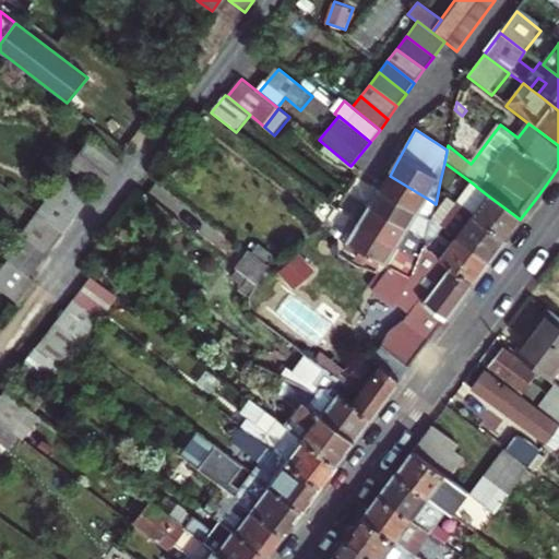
[(94,138),(74,166),(102,188),(122,159),(94,138)]
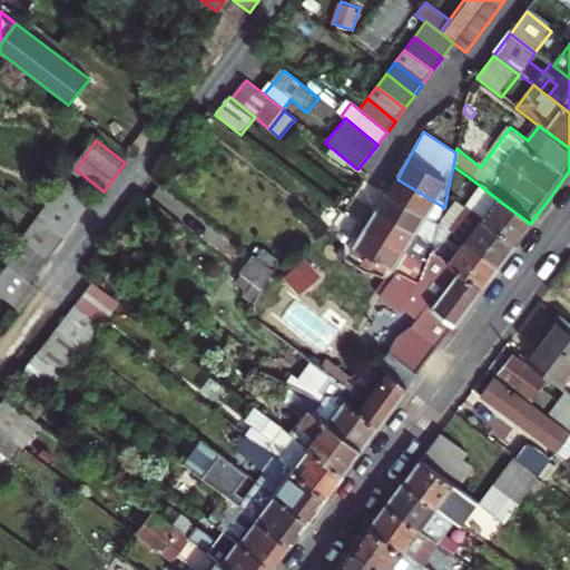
[(96,198),(69,178),(49,204),(76,224),(96,198)]
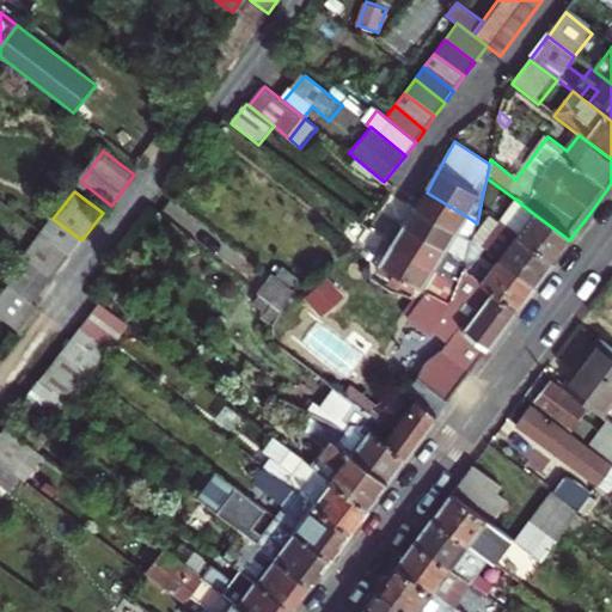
[(421,200),(414,212),(454,237),(471,246),(472,242),(477,224),(472,220),(466,216),(427,193),(426,191),(421,200)]
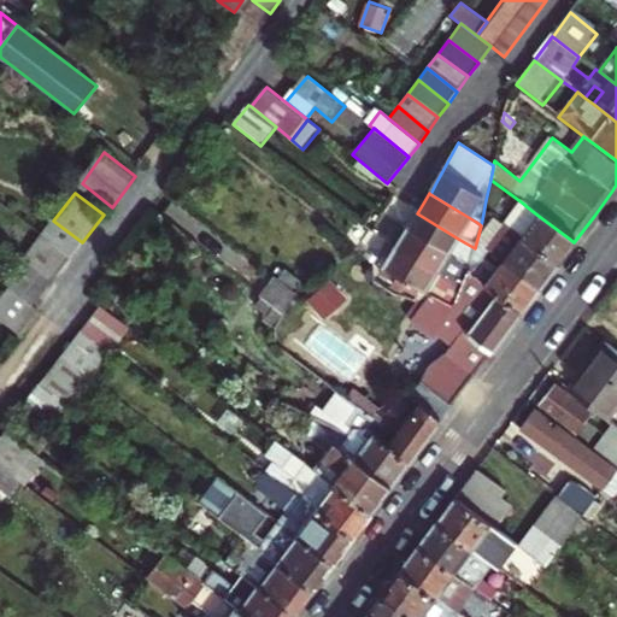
[(486,200),(483,213),(493,221),(501,227),(506,230),(521,241),(556,266),(568,251),(574,242),(568,238),(540,217),(529,209),(522,203),(510,218),(486,200)]
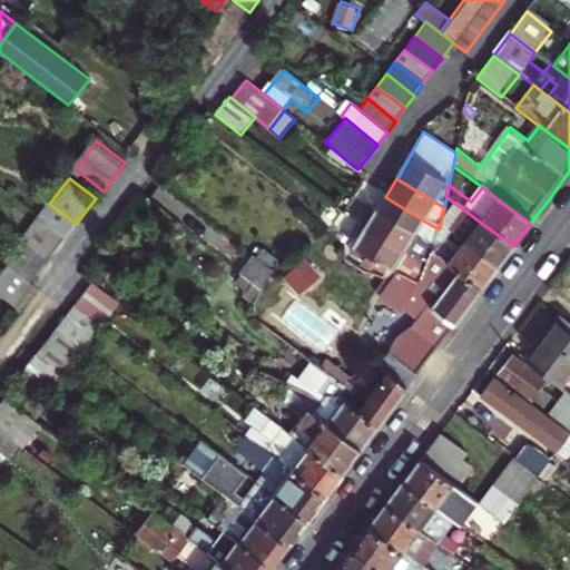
[(433,249),(439,229),(423,220),(385,197),(382,203),(375,214),(413,237),(433,249)]
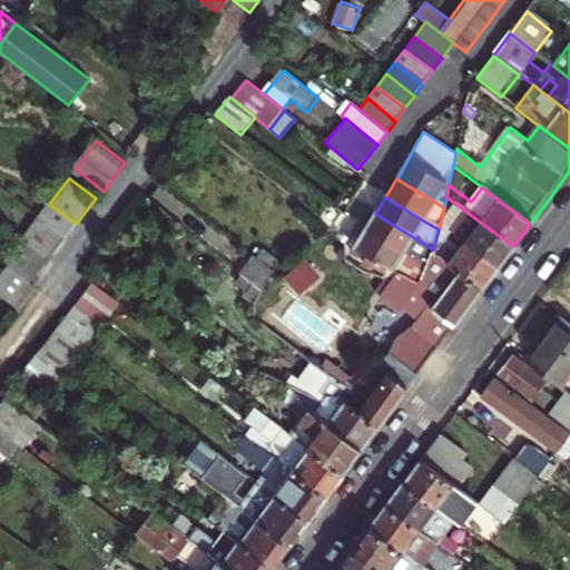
[(76,224),(49,204),(39,217),(66,237),(76,224)]
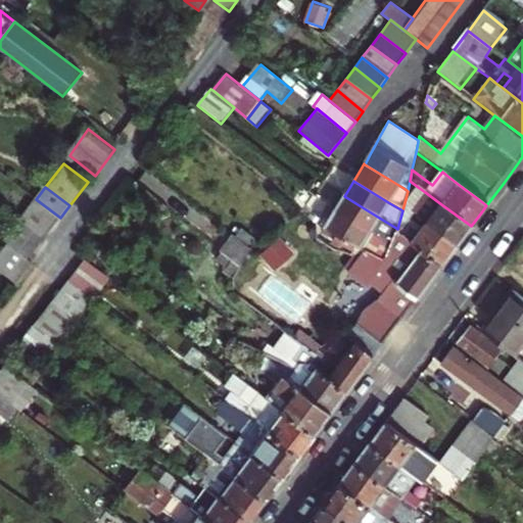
[(418,187),(403,206),(416,216),(426,224),(456,246),(465,235),(471,226),(441,204),(429,195),(425,192),(418,187)]
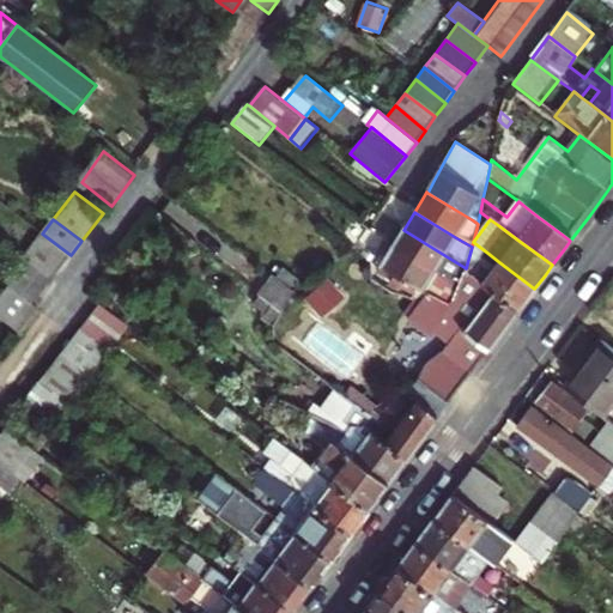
[(400,236),(393,248),(434,272),(432,274),(442,280),(459,291),(463,274),(466,268),(444,255),(404,230),(400,236)]
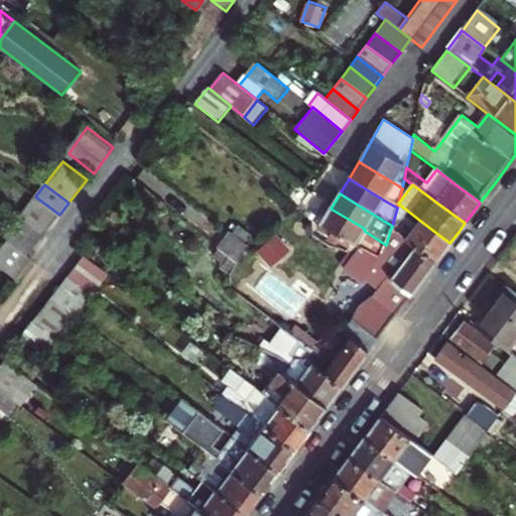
[(59,215),(35,197),(20,218),(43,236),(59,215)]
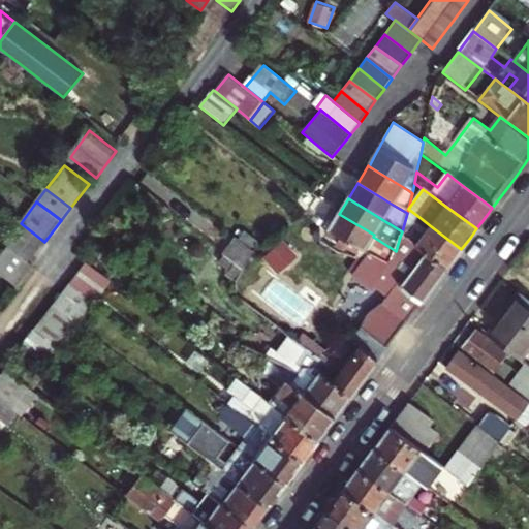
[(454,259),(461,249),(431,226),(428,230),(417,222),(421,218),(408,209),(407,213),(402,231),(400,237),(402,238),(445,271),(454,259)]
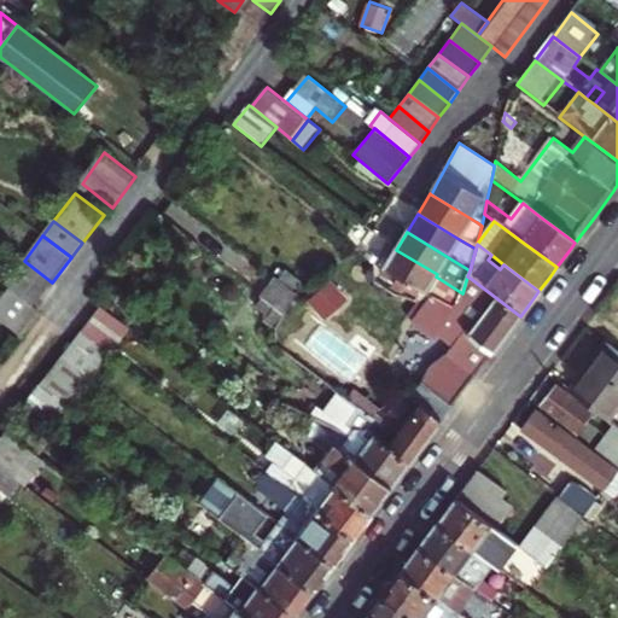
[(437,274),(396,250),(392,255),(384,268),(392,273),(388,281),(397,287),(402,279),(409,284),(426,293),(436,277),(437,274)]
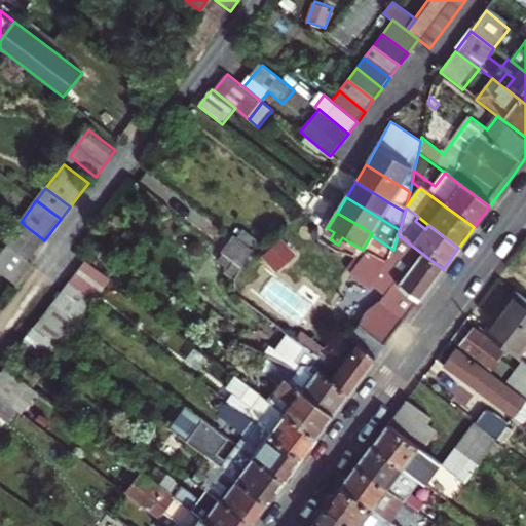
[(29,260),(44,240),(21,222),(5,241),(9,245),(29,260)]
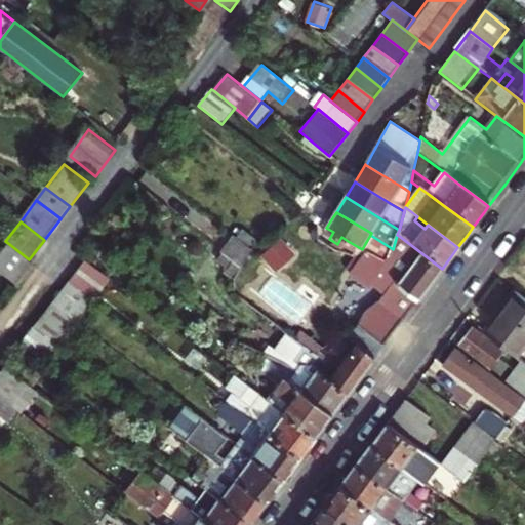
[(381,275),(375,289),(385,295),(368,309),(358,328),(382,348),(420,297),(442,269),(399,236),(397,235),(393,249),(388,261),(381,275)]
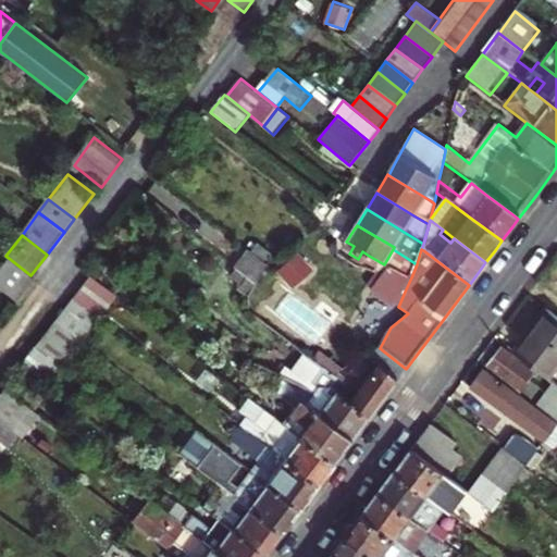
[(362,251),(358,259),(364,262),(369,256),(362,251)]
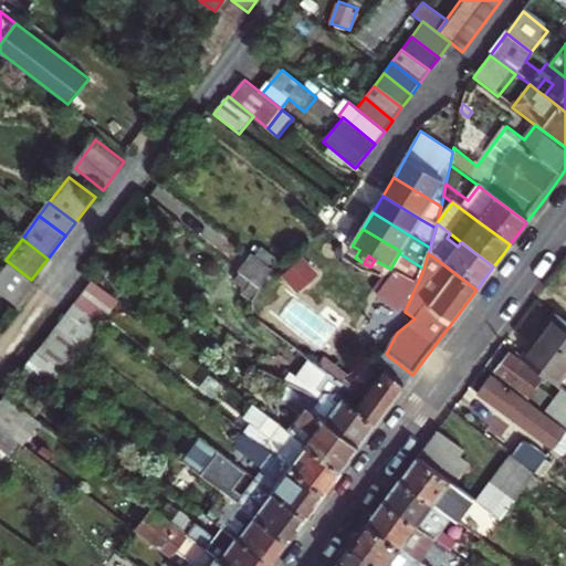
[(305,257),(283,275),(299,293),(320,275),(305,257)]
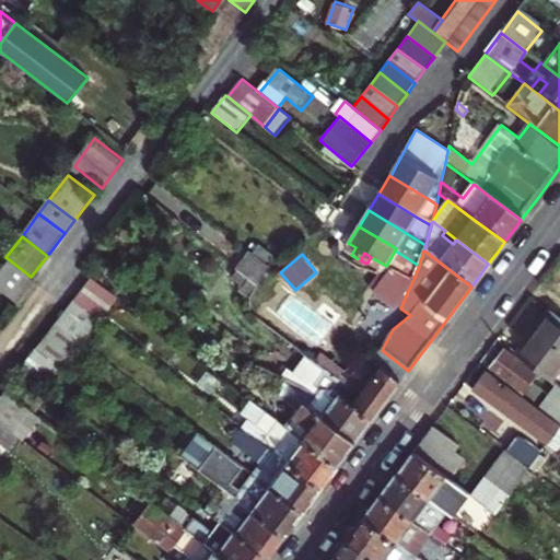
[(385,280),(407,293),(413,279),(419,266),(404,256),(389,275),(385,280)]
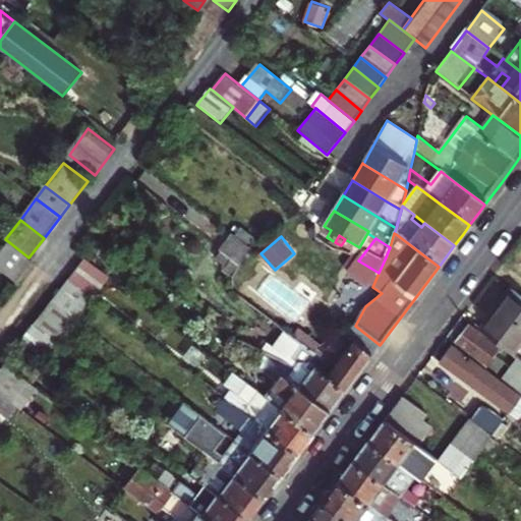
[(251,253),(235,239),(222,254),(241,271),(251,253)]
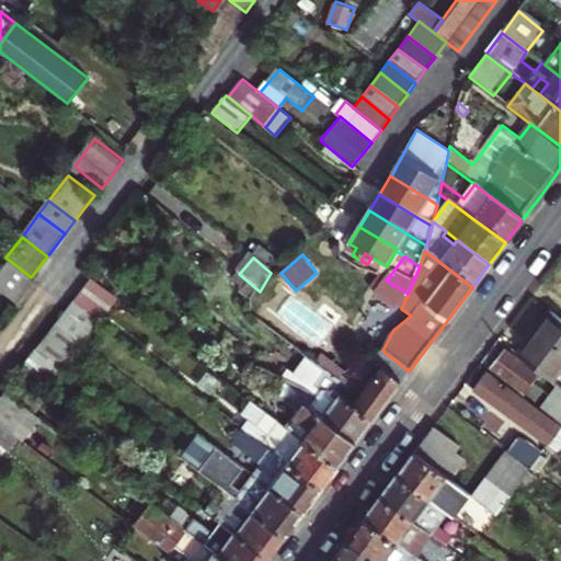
[(36,282),(31,277),(10,261),(0,273),(0,289),(19,304),(36,282)]
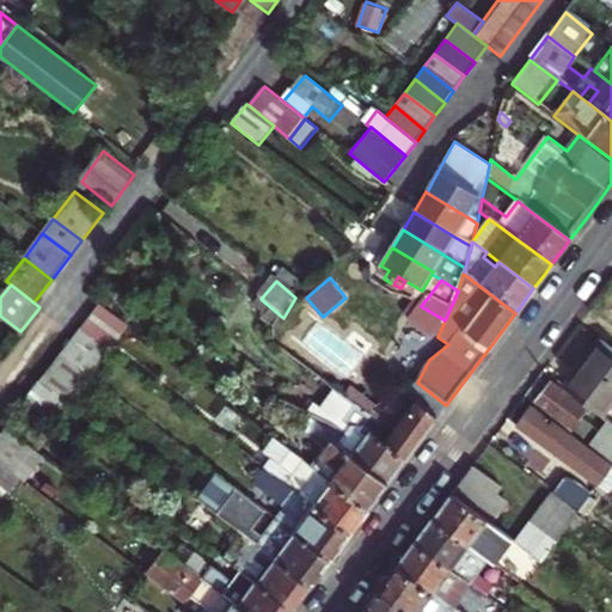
[(611,295),(610,300),(601,312),(611,319),(611,295)]
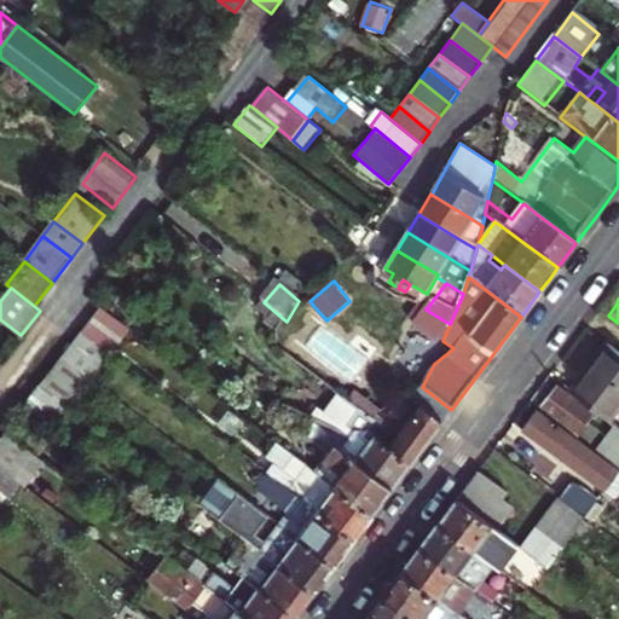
[(431,304),(420,306),(409,320),(414,325),(426,310),(431,304)]
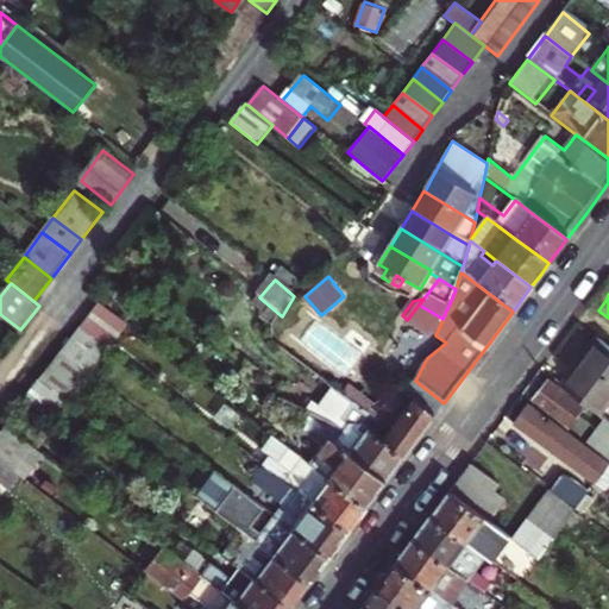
[(435,336),(443,319),(419,305),(407,320),(431,337),(433,333),(435,336)]
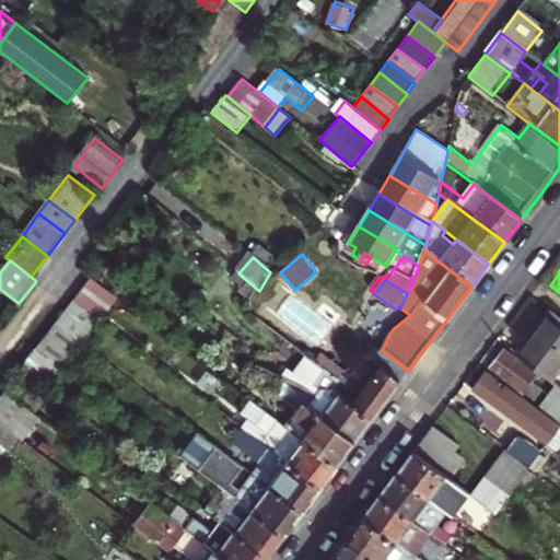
[(102,323),(119,301),(94,281),(77,302),(102,323)]
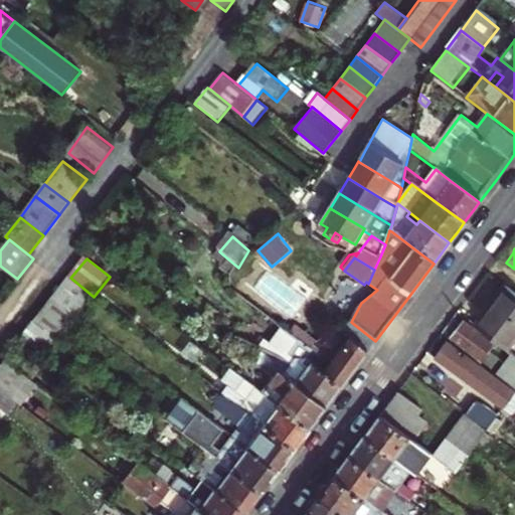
[(70,278),(53,299),(76,317),(76,318),(94,297),(70,278)]
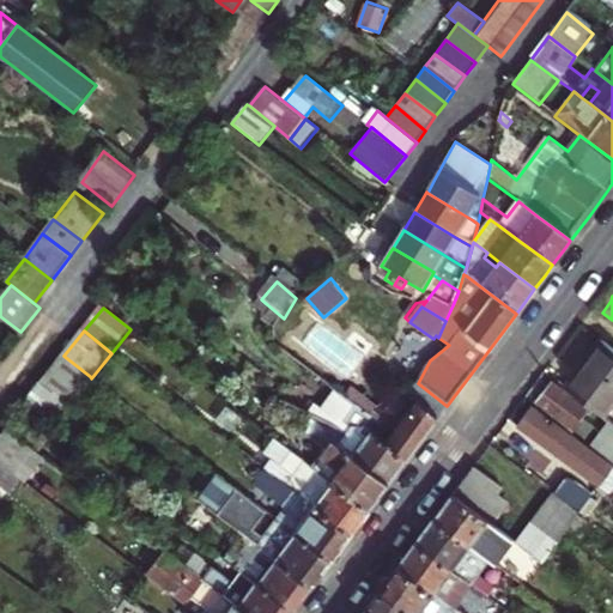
[(0,353),(1,354),(2,356),(17,338),(7,332),(0,340),(0,353)]
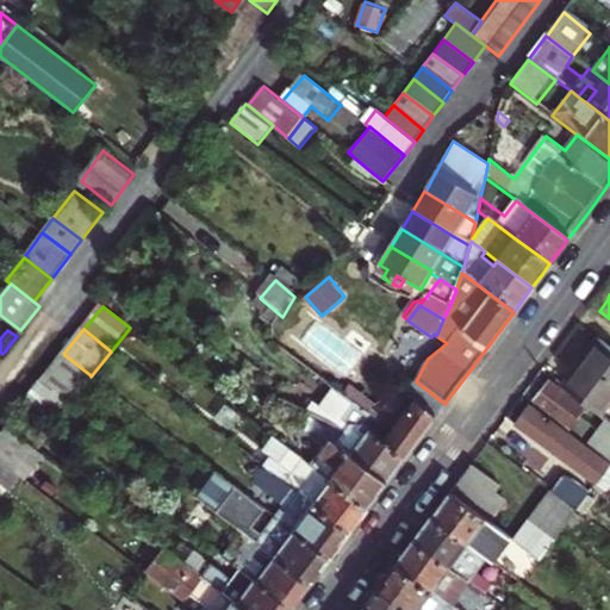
[(609,398),(609,352),(595,341),(577,365),(559,388),(585,409),(597,417),(609,398)]
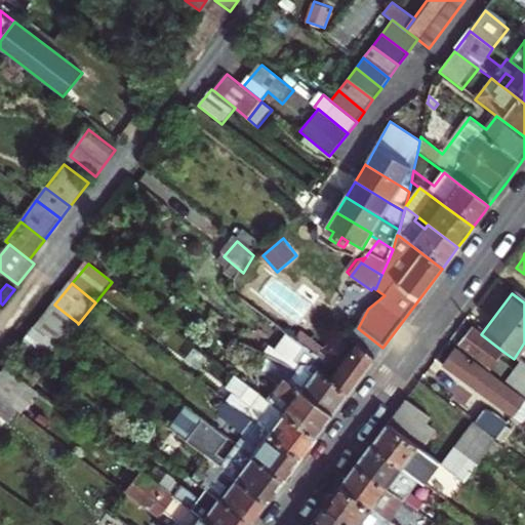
[(54,305),(36,328),(58,346),(59,346),(78,323),(54,305)]
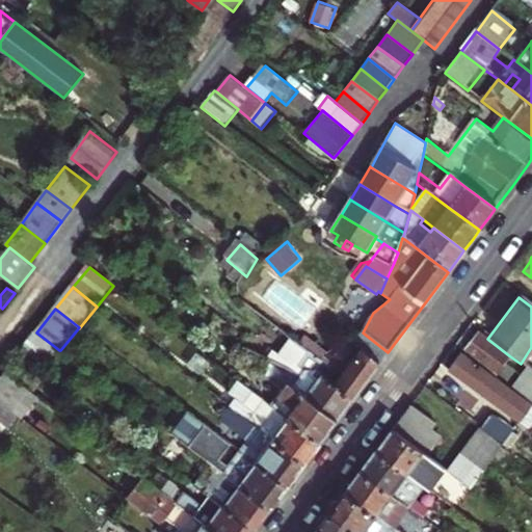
[(487,339),(478,331),(470,343),(461,352),(531,404),(531,403),(531,372),(526,367),(521,373),(506,363),(510,356),(487,339)]
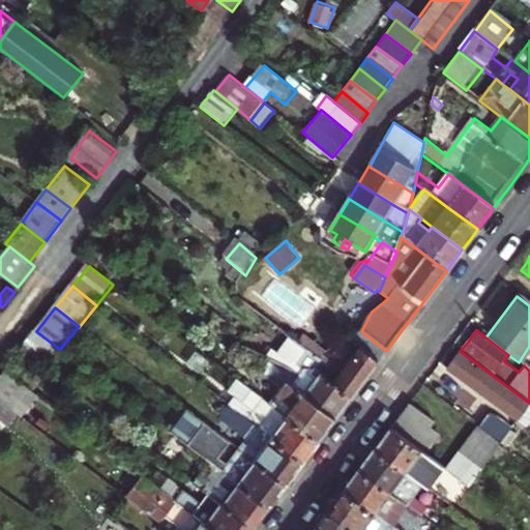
[(26,358),(41,371),(59,349),(36,331),(19,353),(26,358)]
